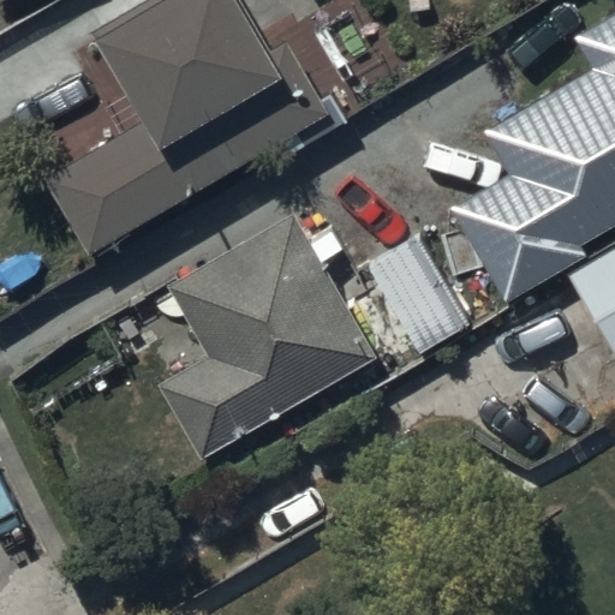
[(266,45),(239,0),(143,0),(90,33),(124,90),(103,103),(119,130),(41,175),(85,256),(279,139),(286,154),(347,119),(332,91),(320,99),(284,35),(266,45)]
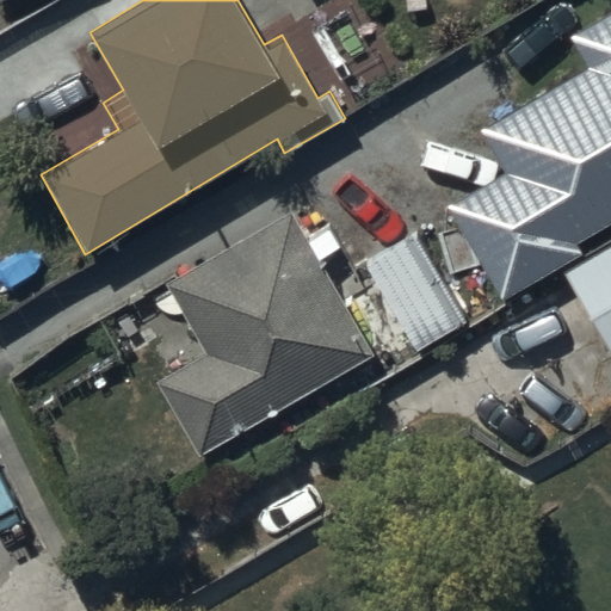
[(504,172),(446,205),(501,301),(582,252),(576,241),(610,221),(610,8),(568,35),(587,66),(479,130),(504,172)]
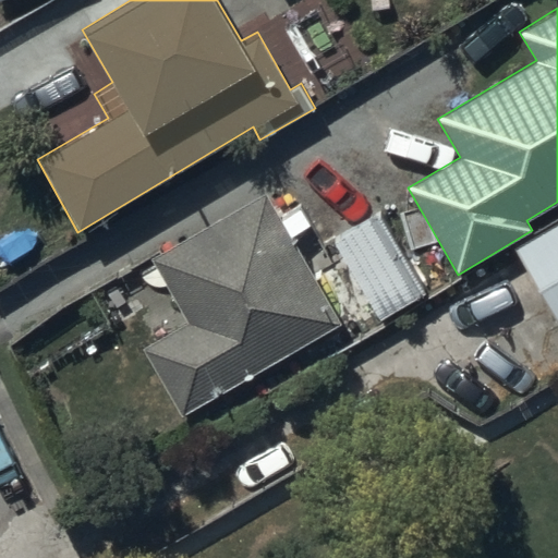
[(268,187),(150,257),(186,323),(142,348),(180,415),(340,324),(292,237),(312,226),(300,206),(284,216),(268,187)]
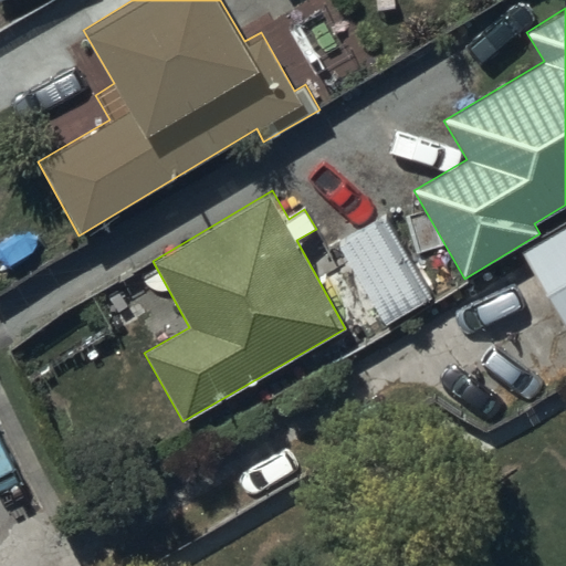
[(387,216),(338,243),(384,324),(432,296),(387,216)]
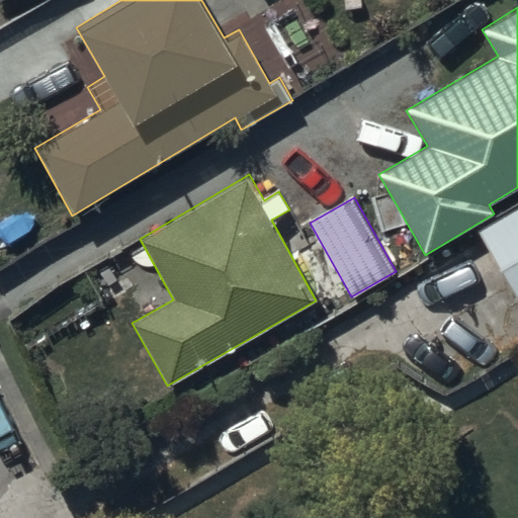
[(517,206),(478,230),(517,301),(517,206)]
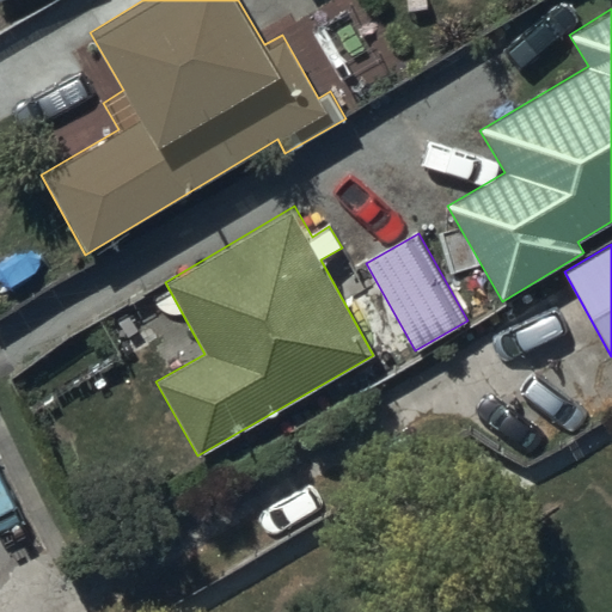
All buildings are outlined.
